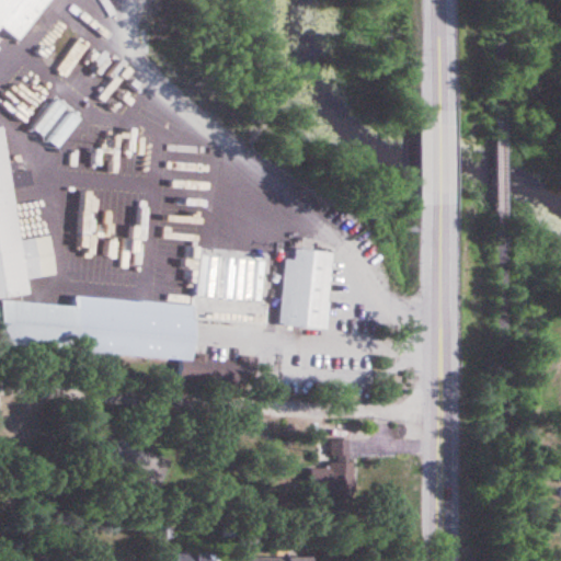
[(20,43),(50,0),(0,0),(0,45),(2,43),(0,41),(0,30),(1,29),(20,43)]
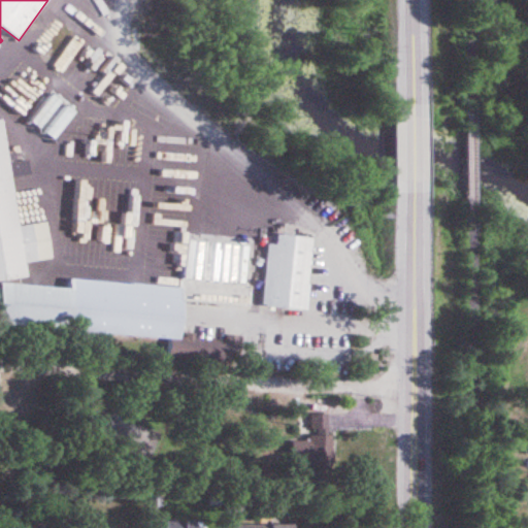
[(106,194),(124,160),(47,119),(29,153),(106,194)]
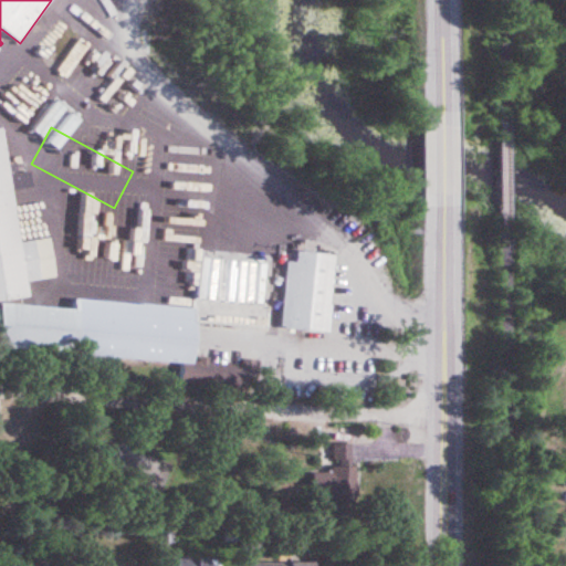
[(0,128),(0,302),(29,299),(27,282),(55,278),(50,239),(20,243),(12,191),(31,188),(30,177),(11,179),(3,128),(0,128)]
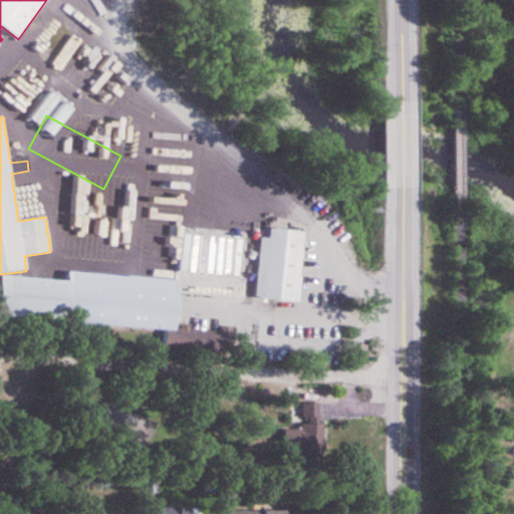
[(256,300),(299,303),(304,233),(261,229),(256,300)]
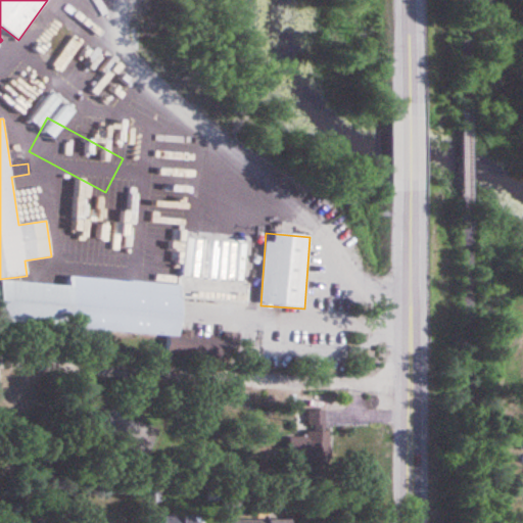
[(0,302),(0,322),(168,337),(165,354),(235,361),(236,339),(179,335),(183,286),(70,277),(69,286),(60,286),(61,277),(43,275),(43,284),(2,281),(0,302)]
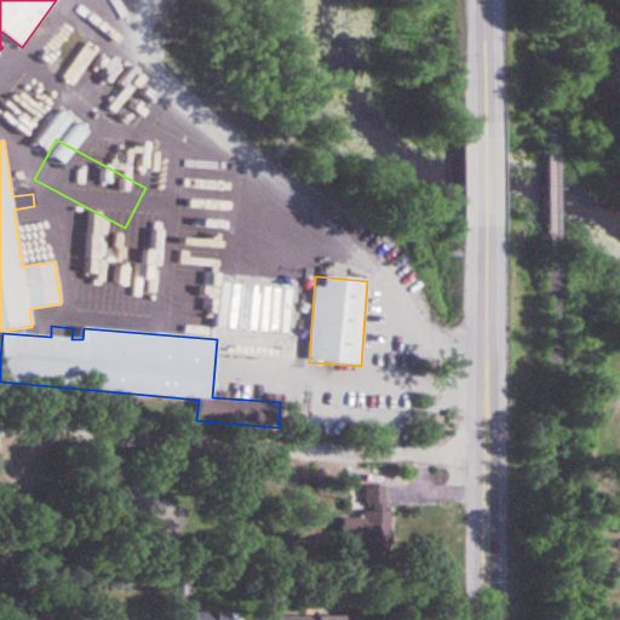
[(344,520),(344,544),(389,544),(389,487),(365,487),(365,520),(344,520)]
